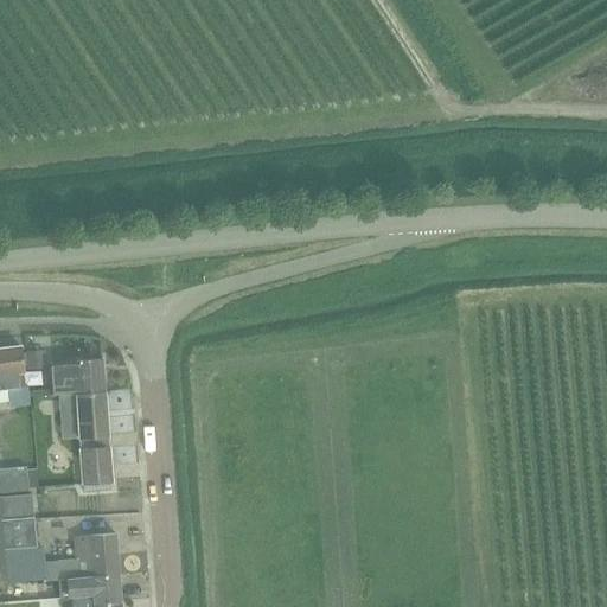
[(0,390),(6,390),(8,407),(30,404),(27,384),(23,385),(19,349),(0,350),(0,390)]
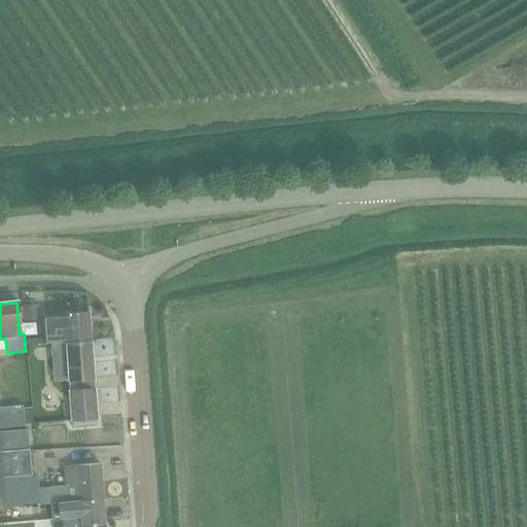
[(49,343),(91,341),(88,311),(44,314),(46,342),(49,342),(49,343)]
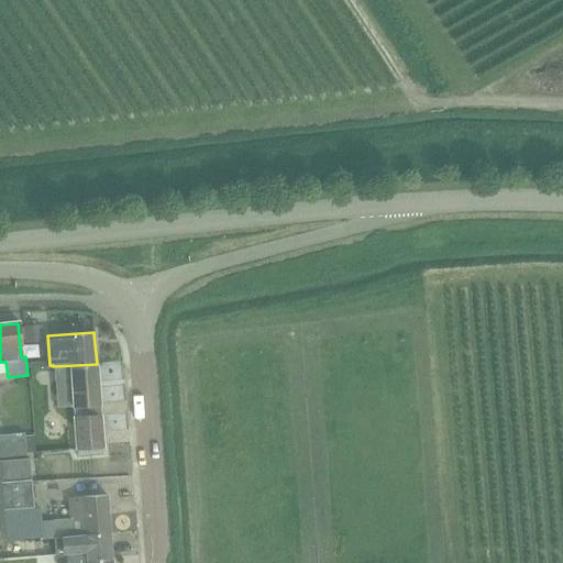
[(53,366),(56,408),(99,404),(97,364),(53,366)]
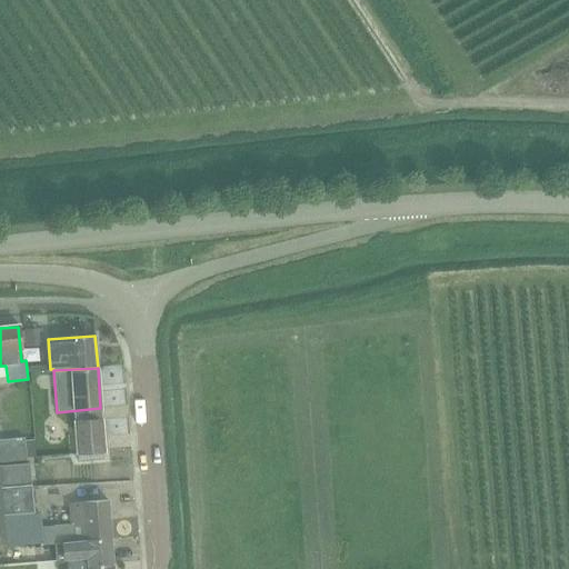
[(9,419),(9,438),(28,438),(27,419),(9,419)]
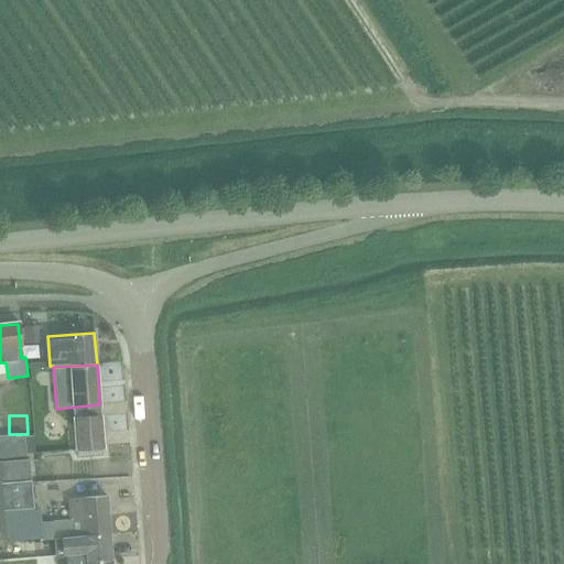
[(104,447),(100,416),(74,419),(76,449),(104,447)]
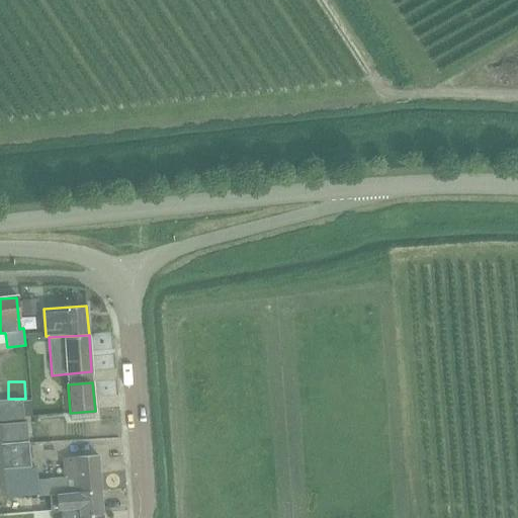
[(22,400),(9,402),(11,418),(23,417),(22,400)]
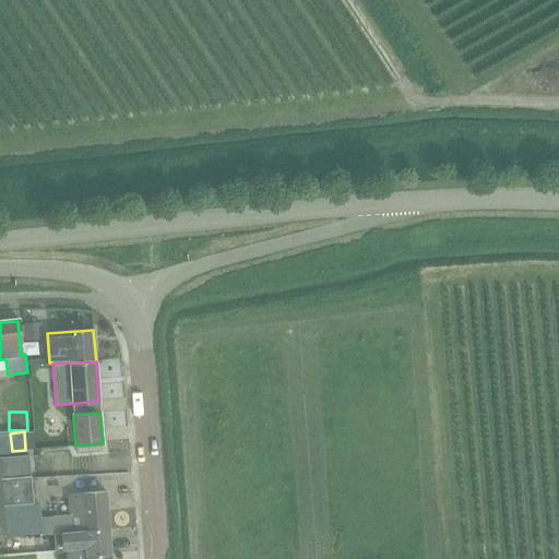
[(0,537),(40,534),(38,504),(33,504),(30,456),(0,459),(0,537)]
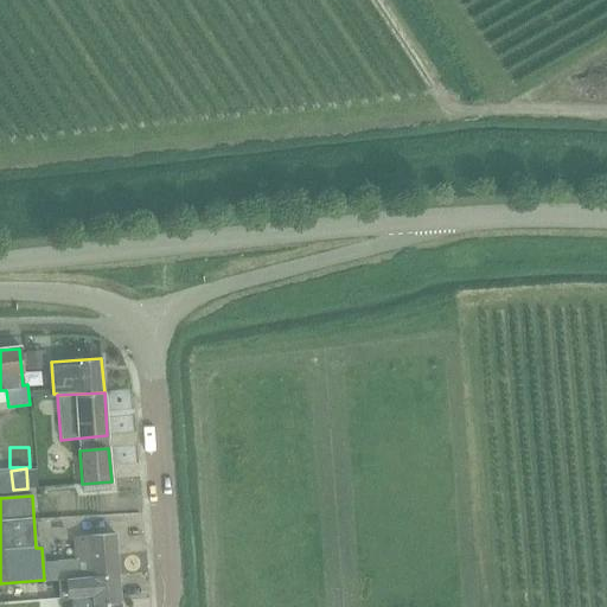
[(74,537),(74,538),(76,561),(57,562),(57,568),(44,568),(45,582),(58,581),(117,576),(114,534),(74,537)]
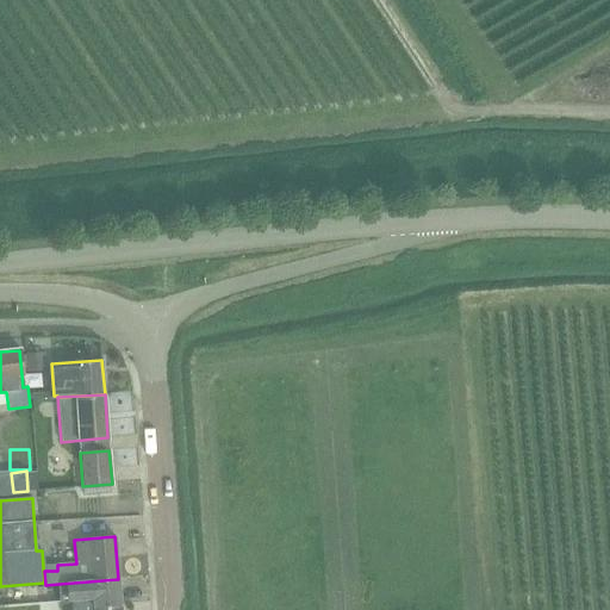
[(118,579),(58,584),(60,596),(70,595),(70,601),(93,598),(93,608),(120,607),(118,579)]
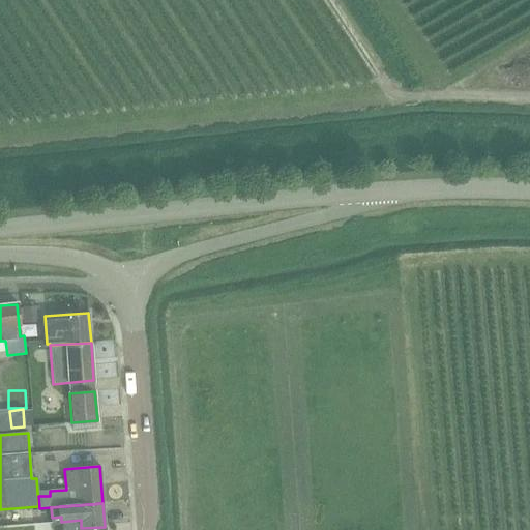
[(81,520),(61,522),(61,523),(64,523),(64,529),(105,529),(105,527),(81,528),(81,520)]
